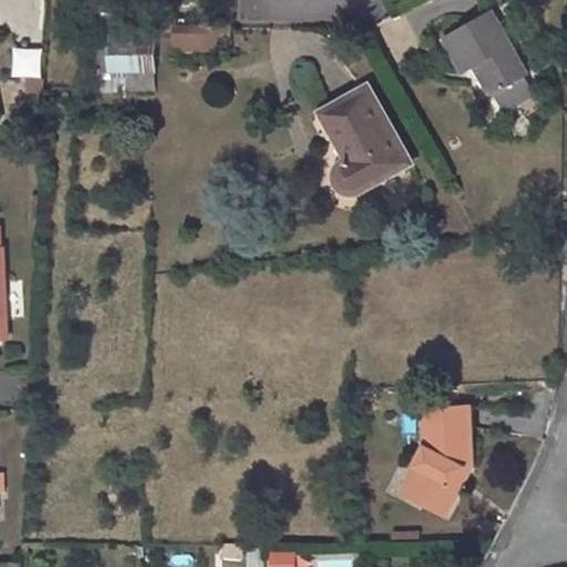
[(492,11),(445,39),(465,73),(477,66),(493,96),(529,75),(492,11)]
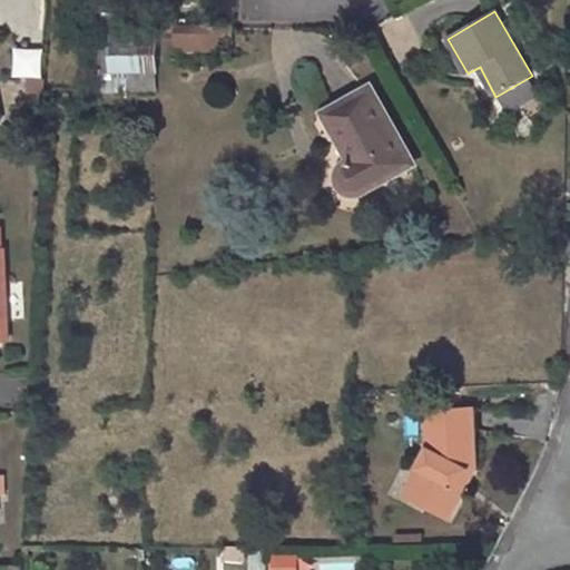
[(96,38),(95,72),(114,72),(156,74),(157,39),(115,38),(96,38)]
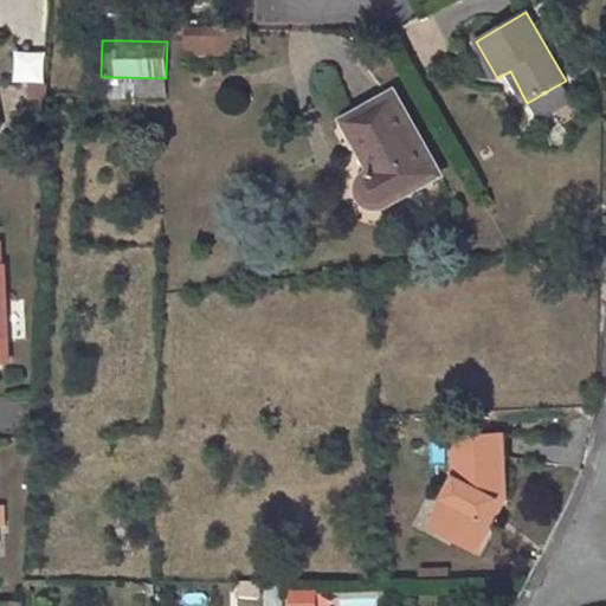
[(249,40),(186,40),(185,53),(249,55),(249,40)]
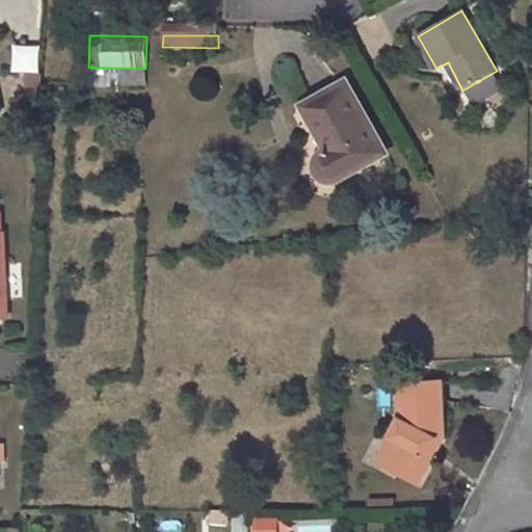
[(106,68),(105,86),(144,87),(145,69),(106,68)]
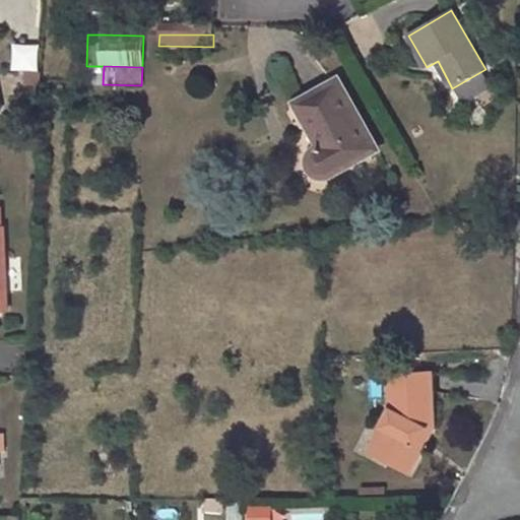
[(27,72),(26,92),(42,92),(43,72),(27,72)]
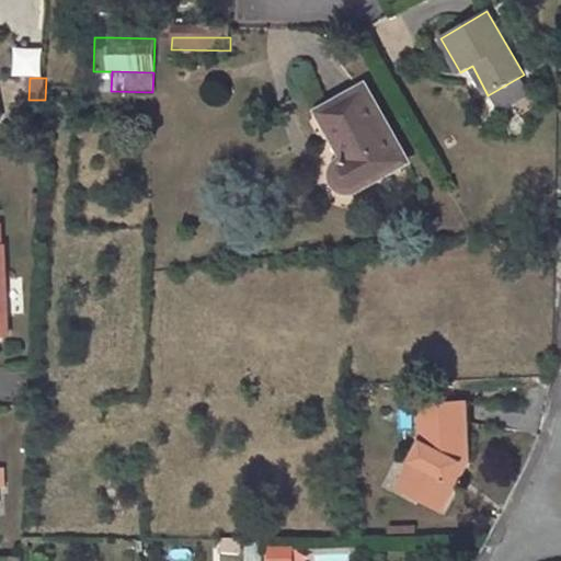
[(367,87),(322,112),(340,145),(346,140),(353,155),(346,158),(343,160),(336,167),(334,173),(334,176),(336,186),(341,190),(348,193),(351,193),(353,192),(409,161),(367,87)]
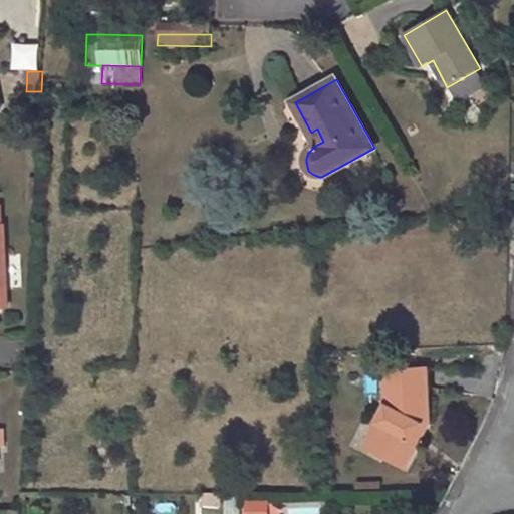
[(317,129),(311,133),(317,145),(323,142),(317,129)]
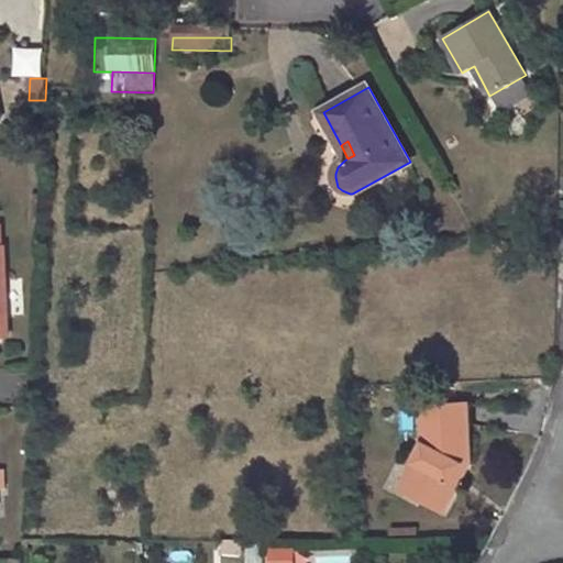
[(419,464),(410,484),(424,489),(420,499),(444,510),(456,485),(450,481),(459,463),(467,464),(468,462),(466,401),(422,405),(423,441),(414,462),(419,464)]
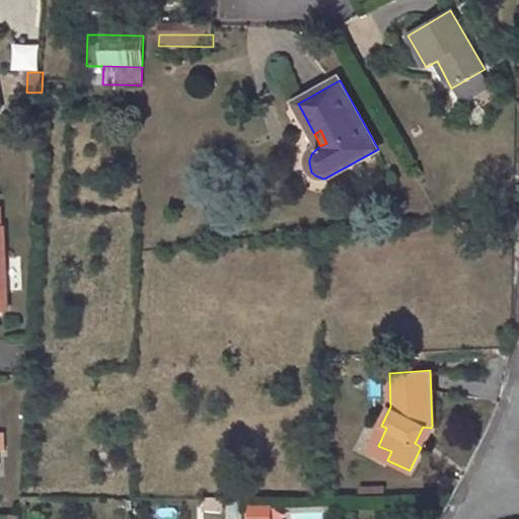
[(391,451),(378,446),(386,428),(381,426),(368,451),(387,460),(391,451)]
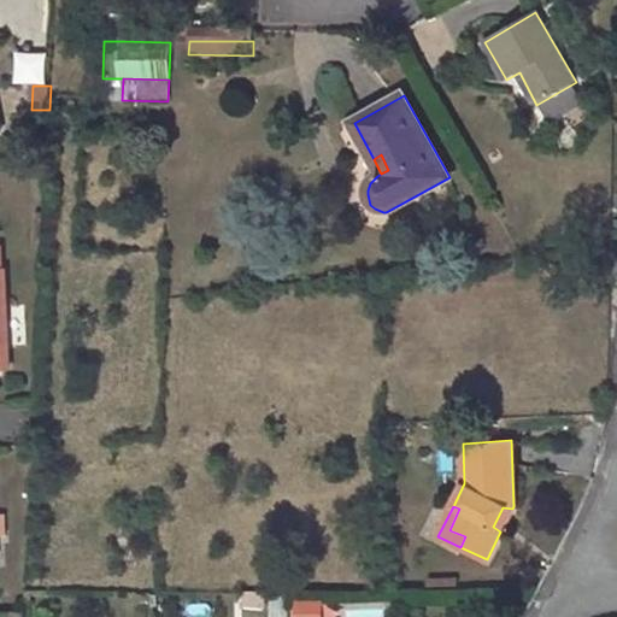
[(503,507),(493,527),(500,532),(512,509),(503,507)]
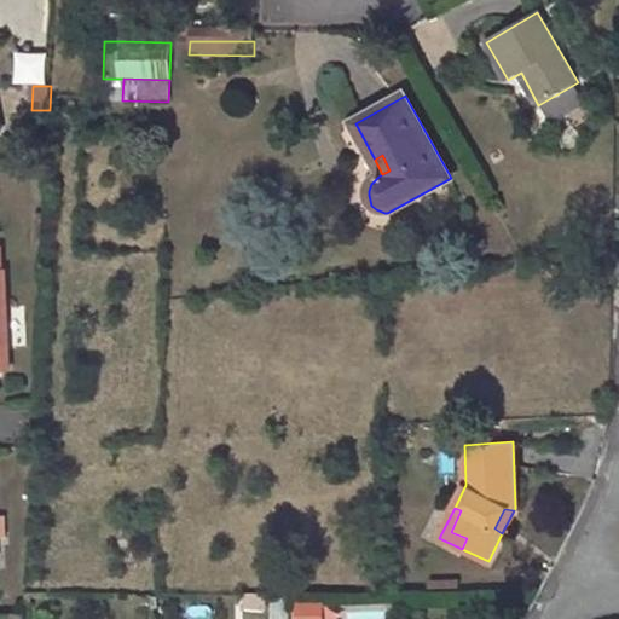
[(295,618),(327,618),(328,600),(295,600),(295,618)]
